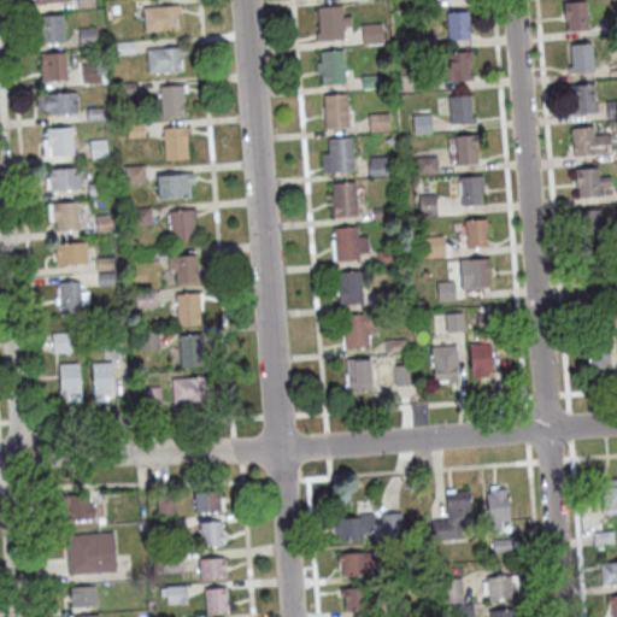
[(76,0),(93,0),(94,10),(78,11),(76,0)]
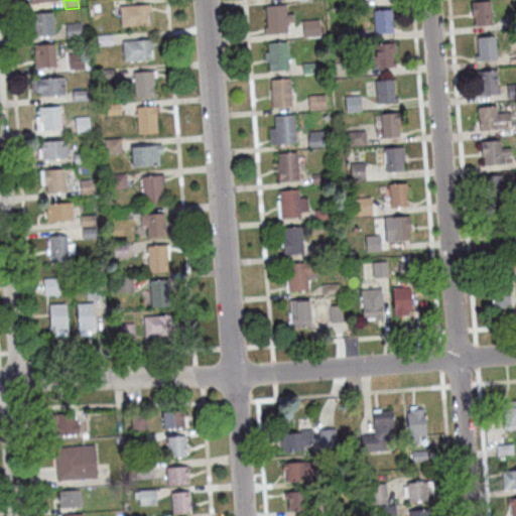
[(346,0),(360,0),(361,9),(347,10),(346,0)]
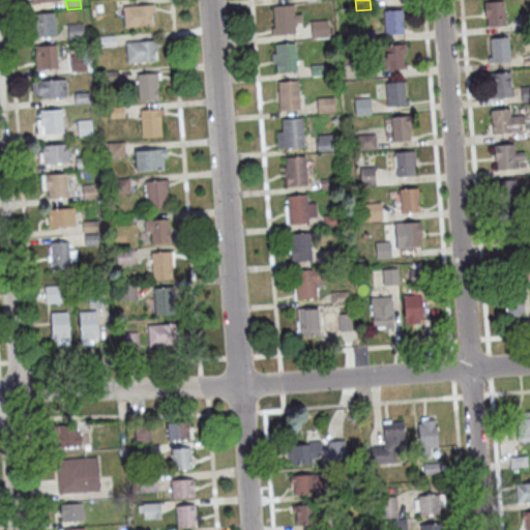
[(487,21),(484,21),(483,4),(503,3),(505,29),(488,30),(487,21)]
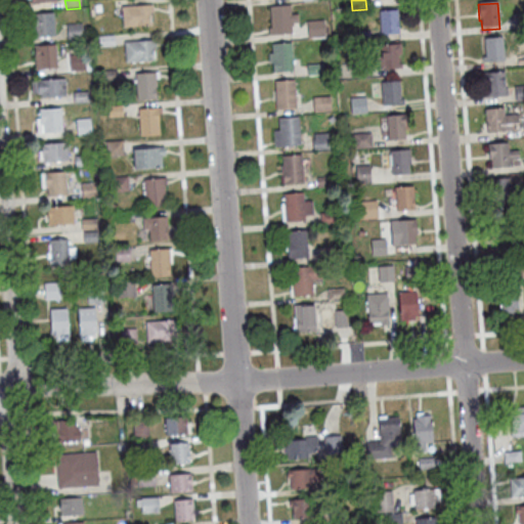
[(123,30),(121,9),(151,6),(153,14),(149,14),(150,28),(123,30)]
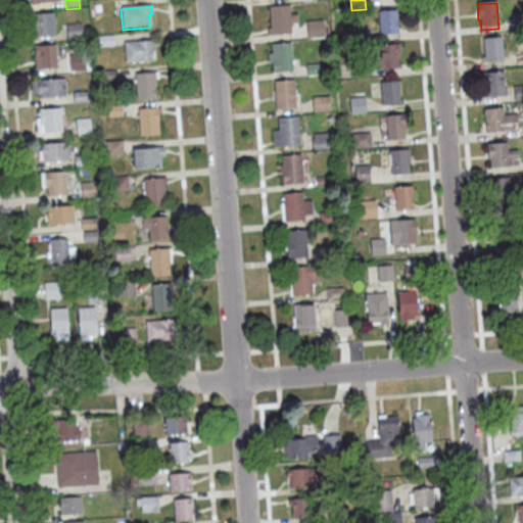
[(270,31),(269,9),(288,8),(289,17),(296,17),(297,26),(290,26),(291,37),(268,38),(268,31),(270,31)]
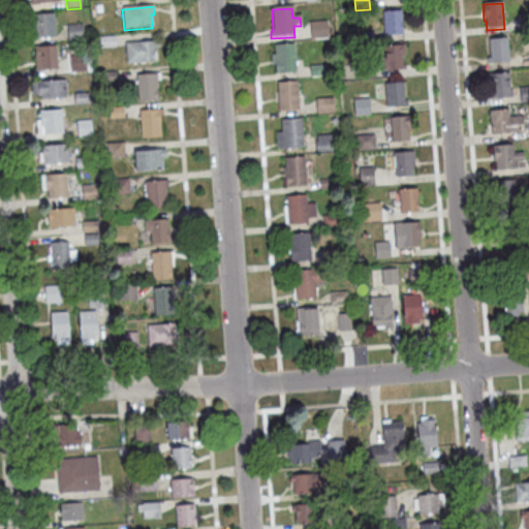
[(382,14),(401,13),(402,37),(384,38),(382,14)]
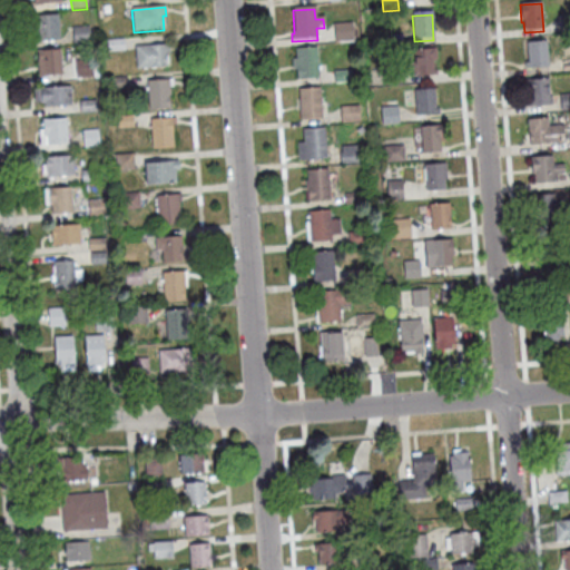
[(35,18),(57,16),(59,41),(37,43),(35,18)]
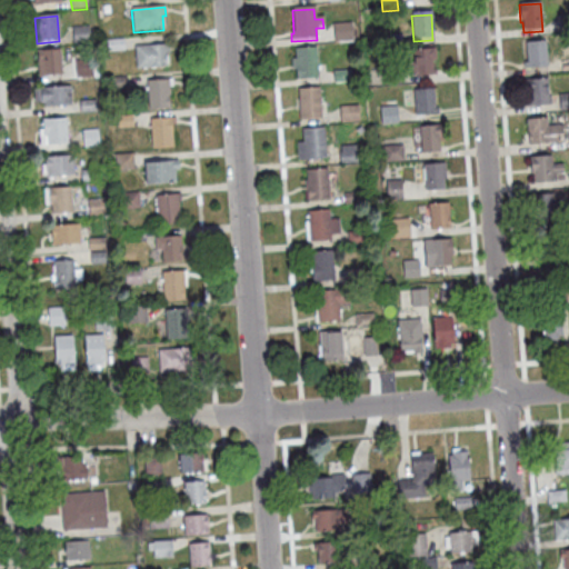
[(558,18),(568,17),(568,33),(559,35),(558,18)]
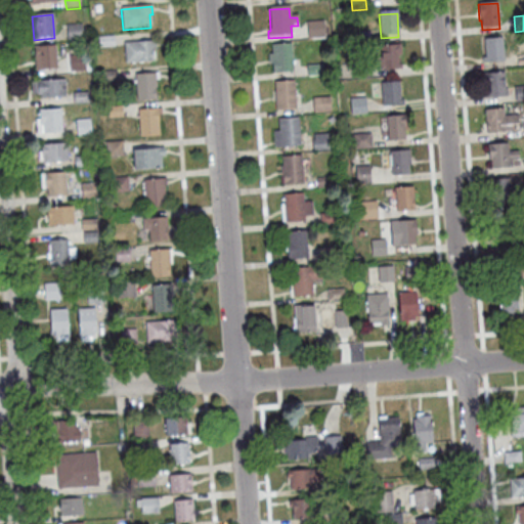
[(306,24),(323,23),(324,38),(307,40),(306,24)]
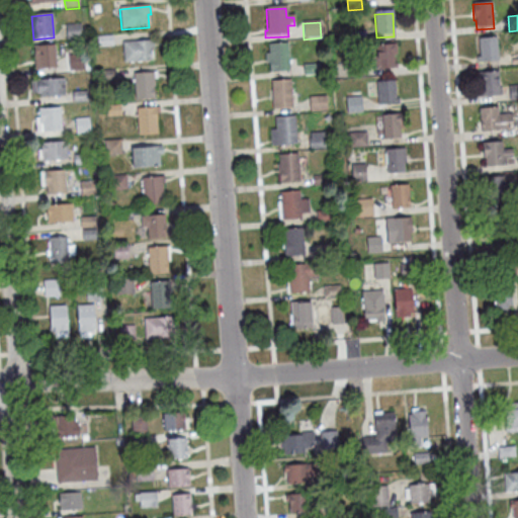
[(65,26),(80,25),(82,40),(66,41),(65,26)]
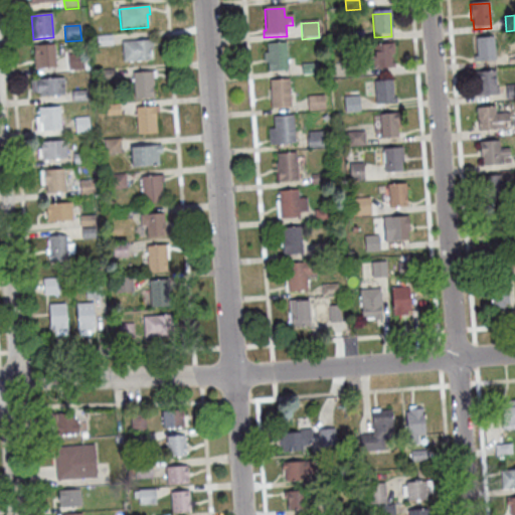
[(347,33),(363,32),(364,43),(348,44),(347,33)]
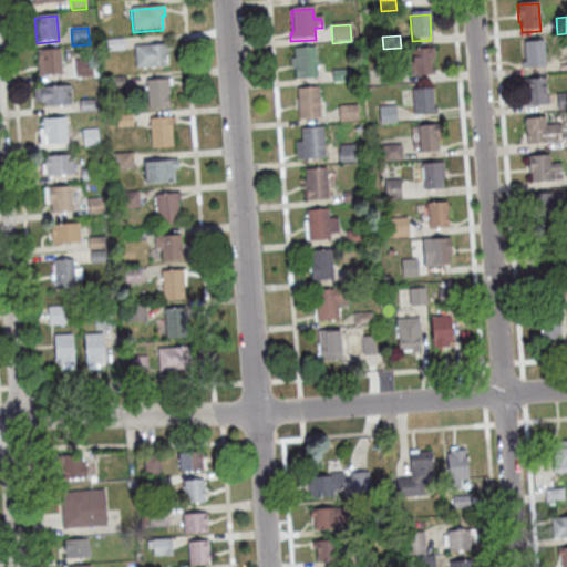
[(124,39),(124,51),(107,53),(106,41),(124,39)]
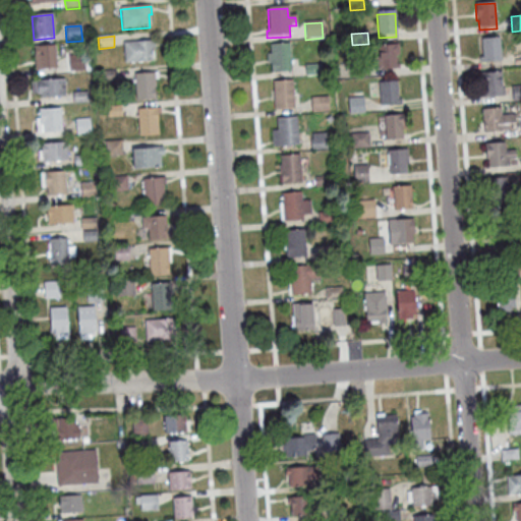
[(482,59),(481,41),(500,40),(501,62),(479,64),(479,59),(482,59)]
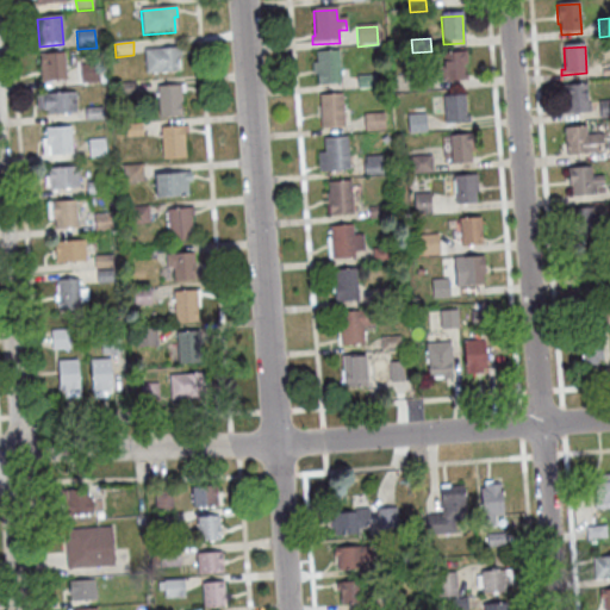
[(144,51),(176,49),(176,50),(180,50),(181,60),(178,60),(179,74),(145,76),(144,51)]
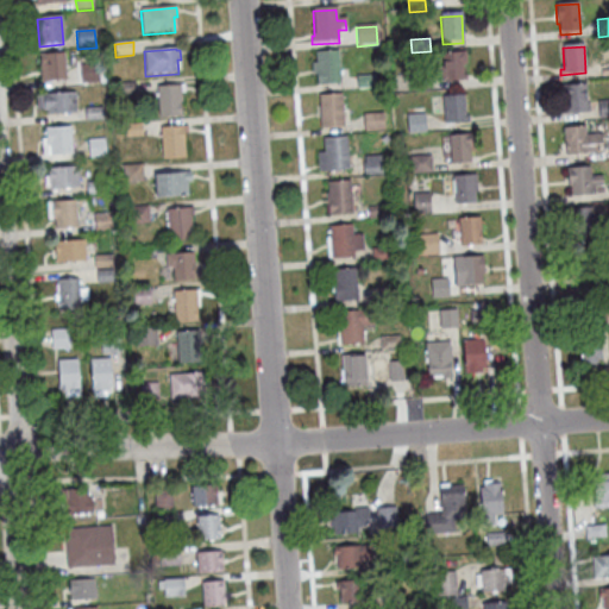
[(315,55),(338,54),(340,86),(318,87),(316,77),(313,79),(312,66),(315,66),(315,55)]
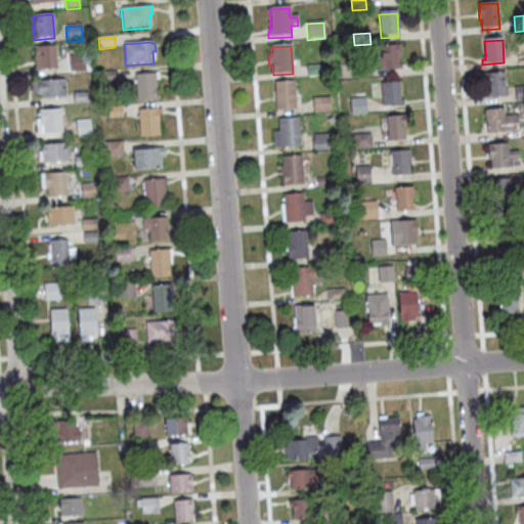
[(54,47),(56,71),(35,73),(33,48),(54,47)]
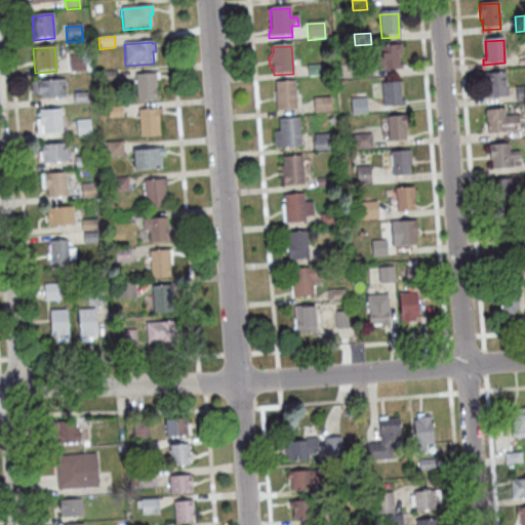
[(381,69),(373,70),(373,61),(381,59),(380,48),(400,47),(402,71),(382,72),(381,69)]
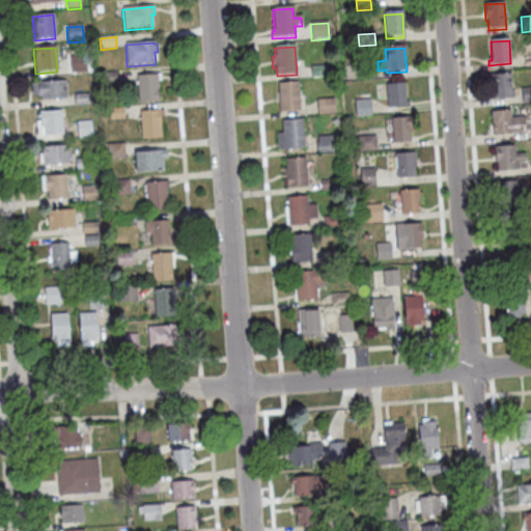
[(72,63),(86,62),(86,73),(72,74),(72,63)]
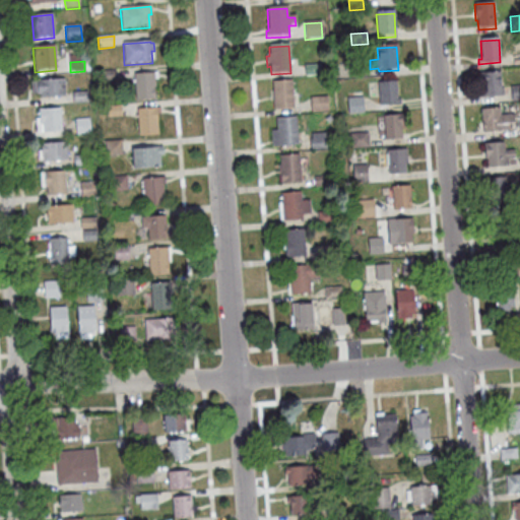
[(304,66),(320,65),(320,76),(305,77),(304,66)]
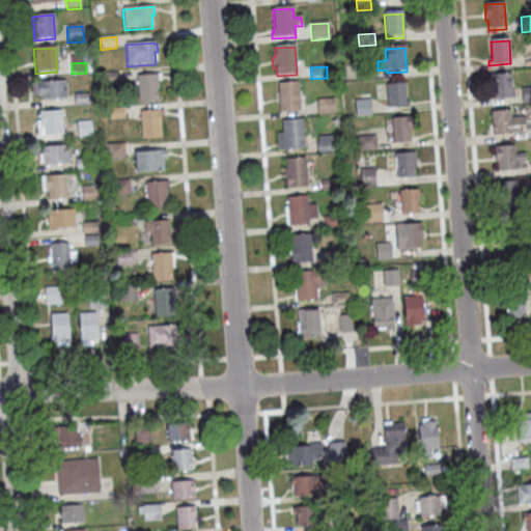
[(374,79),(362,80),(361,68),(373,67),(374,79)]
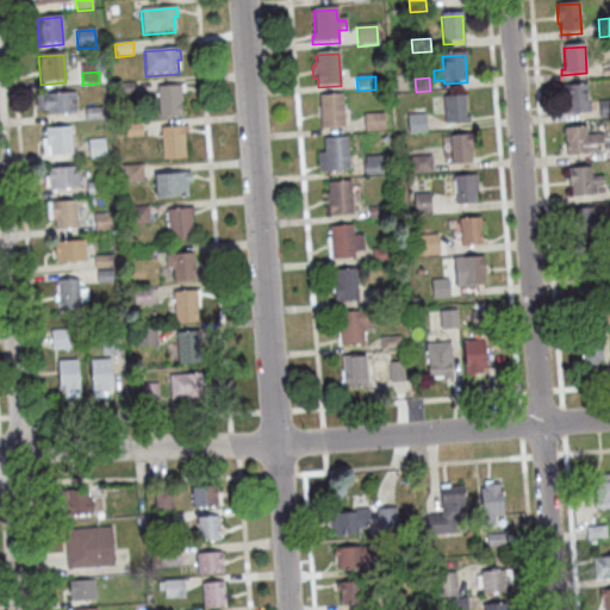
[(135,83),(136,97),(118,98),(117,85),(135,83)]
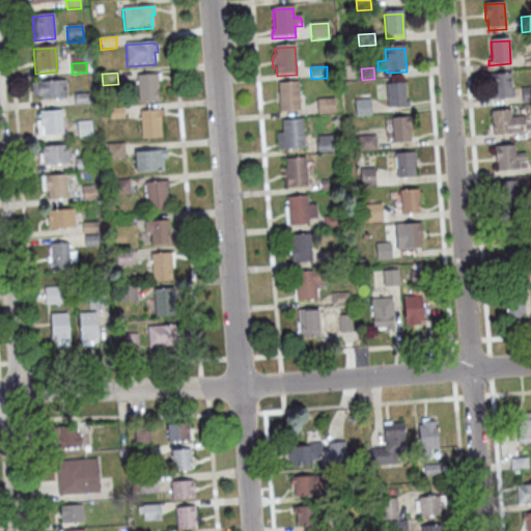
[(494,96),(494,87),(491,88),(490,76),(510,75),(512,101),(492,102),(491,96),(494,96)]
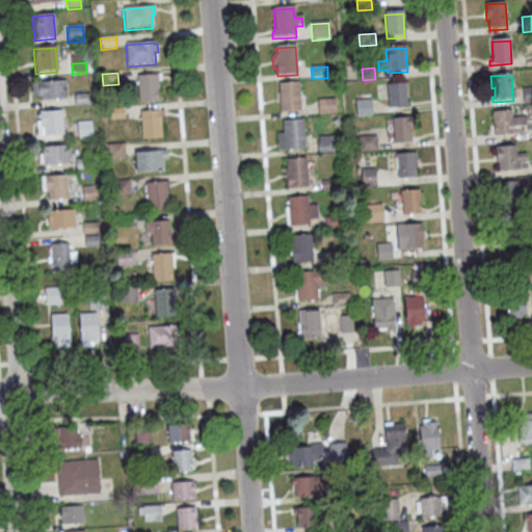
[(136,77),(156,76),(158,104),(138,105),(136,77)]
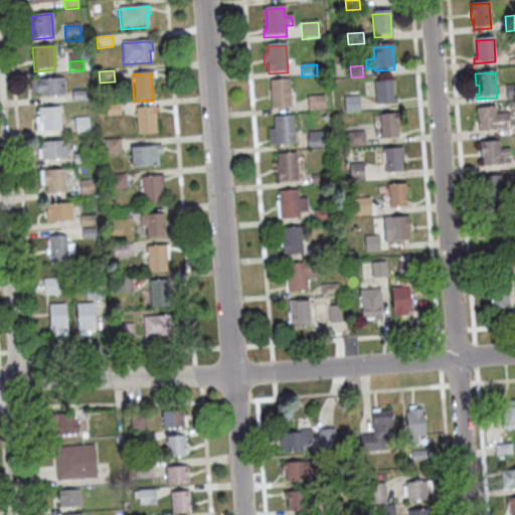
[(39,99),(39,95),(36,95),(35,83),(38,83),(38,81),(63,79),(64,97),(39,99)]
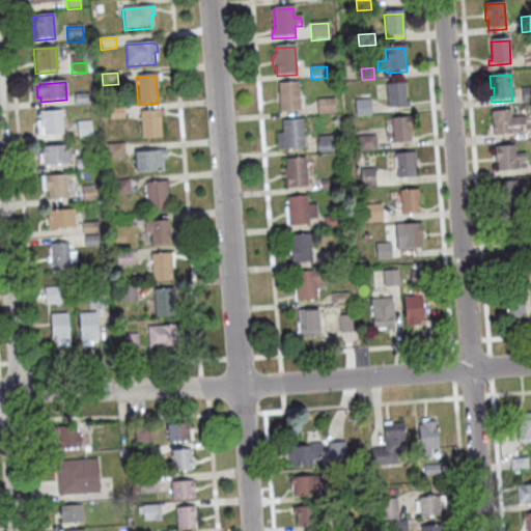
[(298,84),(300,113),(280,114),(278,85),(298,84)]
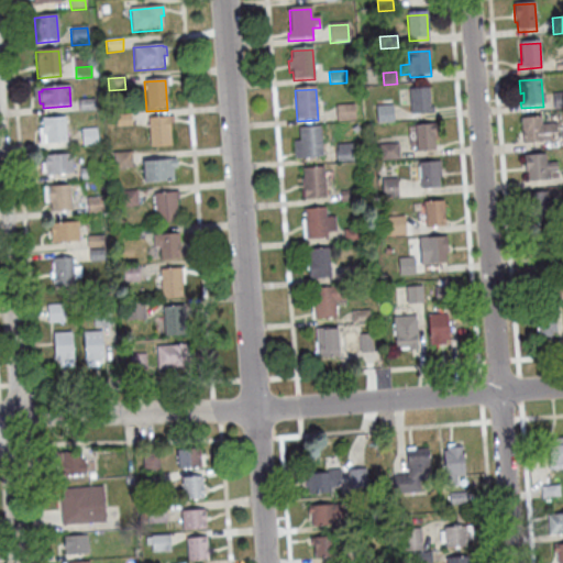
[(430,109),(433,108),(433,116),(411,117),(409,91),(429,90),(430,109)]
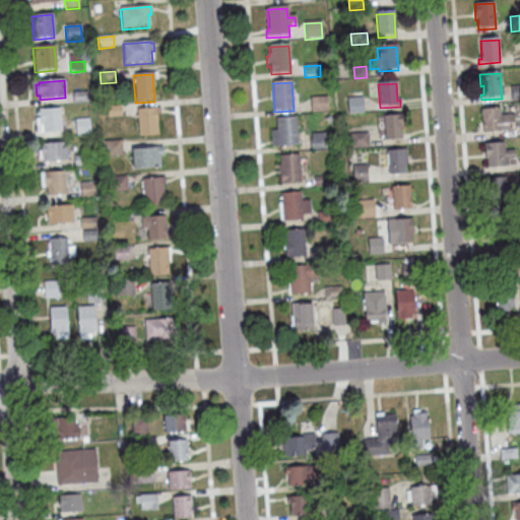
[(510,88),(519,87),(519,101),(511,102),(510,88)]
